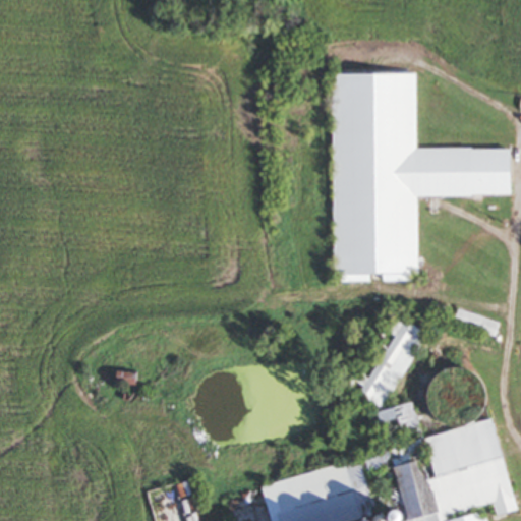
[(334,75),(336,273),(419,273),(419,197),(513,196),(513,149),(418,150),(417,74),(334,75)]
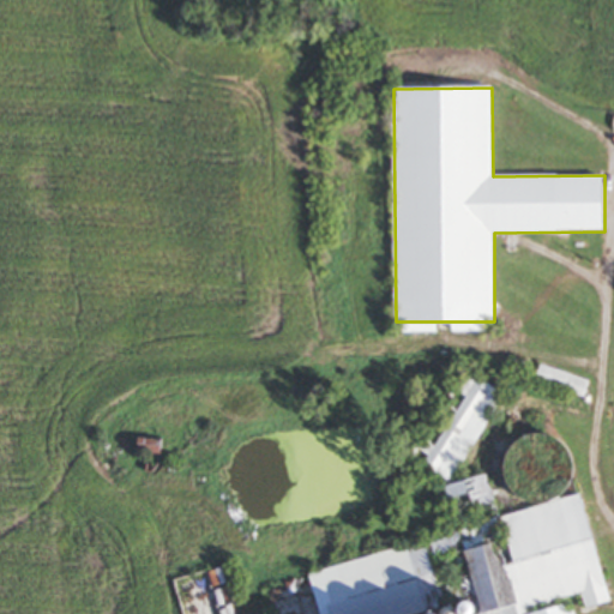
[(585,396),(590,379),(541,363),(536,379),(585,396)]
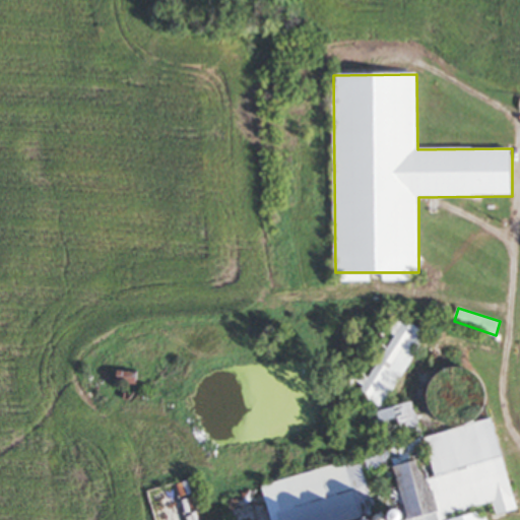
[(430,332),(402,316),(358,389),(384,406),(430,332)]
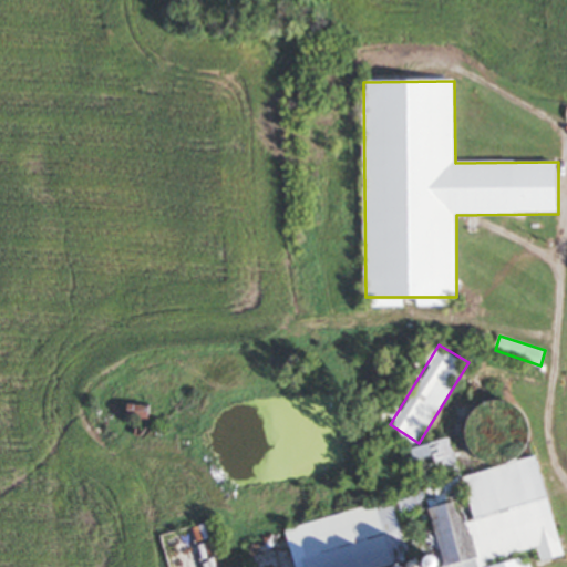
[(525,397),(468,409),(482,467),(464,472),(470,497),(431,506),(442,553),(435,555),(437,566),(532,566),(529,553),(540,549),(543,560),(562,556),(525,397)]
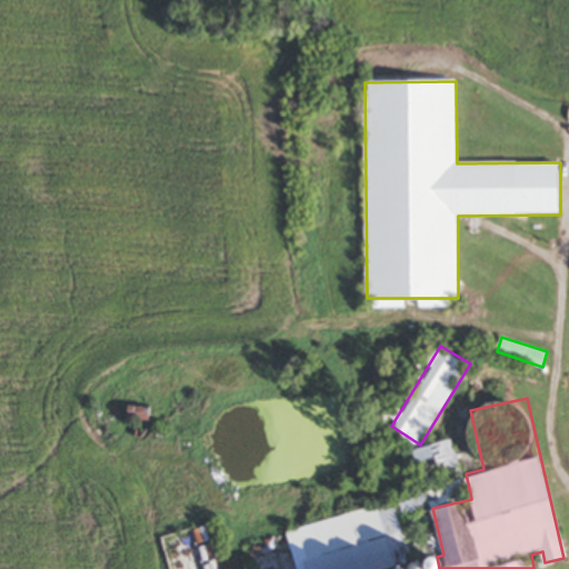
[(151,406),(129,406),(129,419),(151,420),(151,406)]
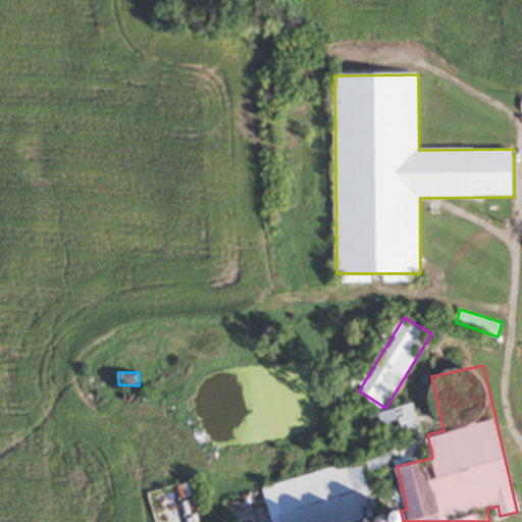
[(422,431),(416,402),(381,410),(387,439),(422,431)]
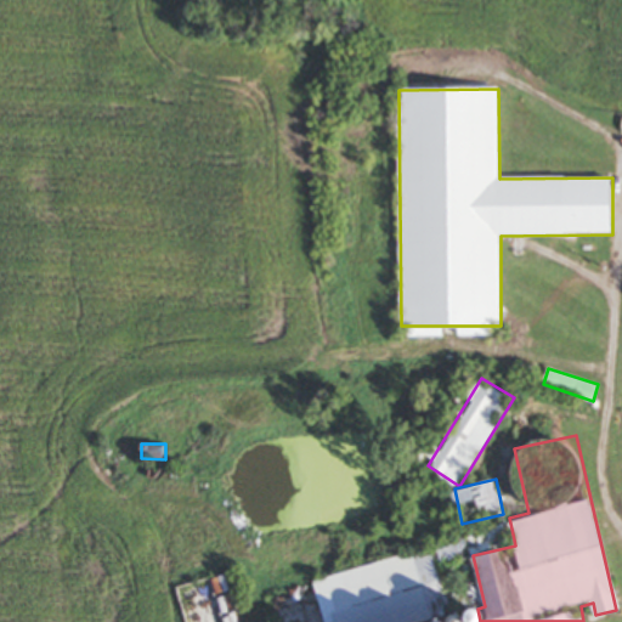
[(458,576),(454,558),(470,554),(467,539),(316,576),(324,609),(458,576)]
